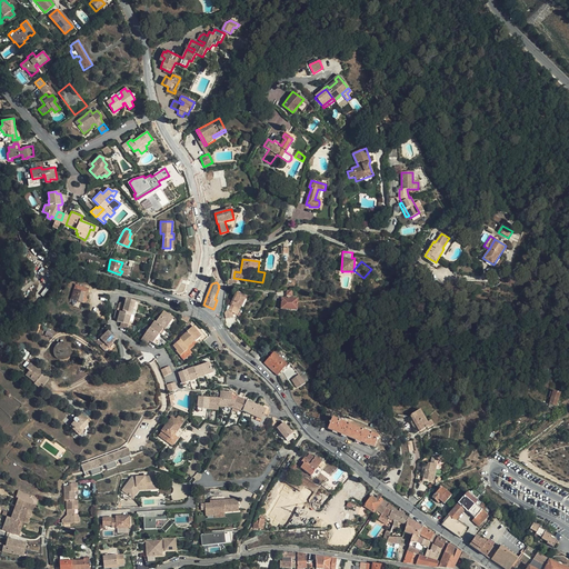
[(71,299),(81,302),(83,297),(86,298),(89,288),(76,283),(71,299)]
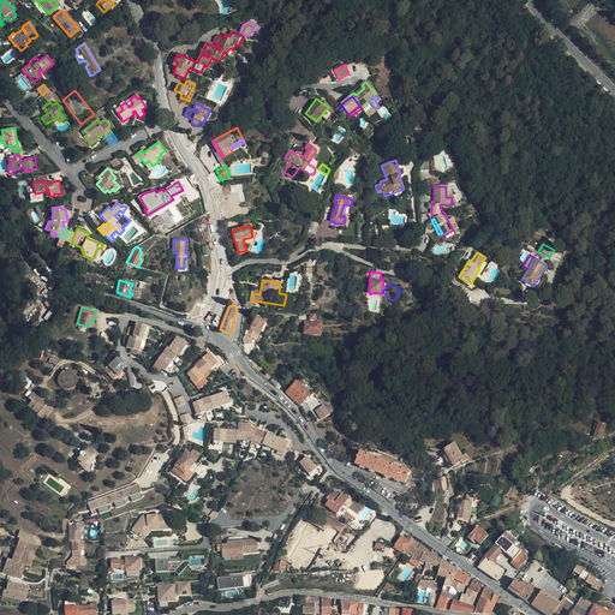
[(36,322),(45,315),(41,310),(33,317),(36,322)]
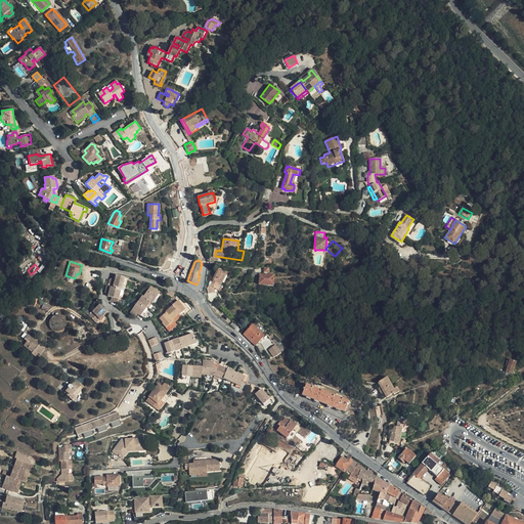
[(42,272),(38,268),(31,274),(28,276),(31,279),(24,286),(25,288),(42,272)]
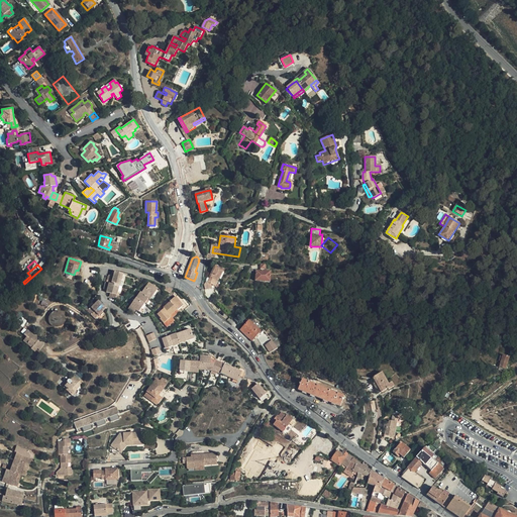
[(212,278),(218,281),(223,269),(215,265),(209,277),(212,278)]
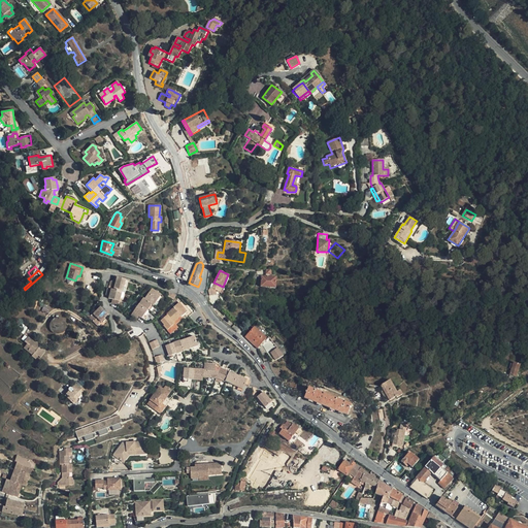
[(271,277),(271,270),(265,270),(265,277),(262,276),(261,286),(275,287),(275,277),(271,277)]
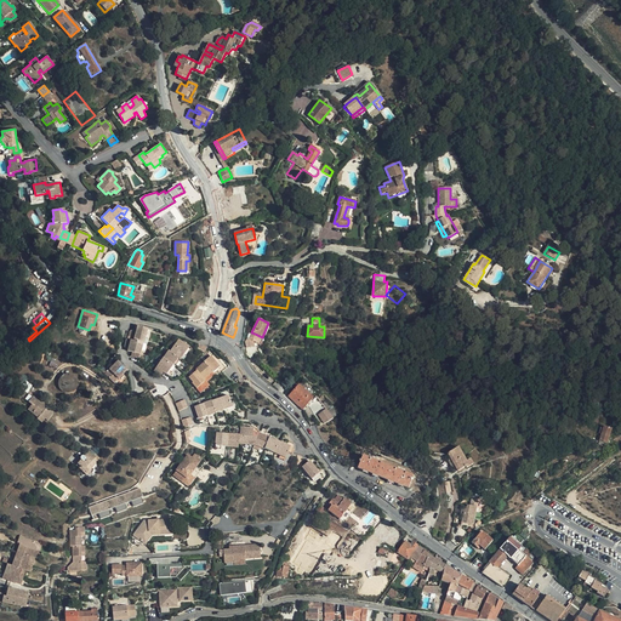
[(23,334),(28,339),(36,331),(33,328),(32,325),(23,334)]
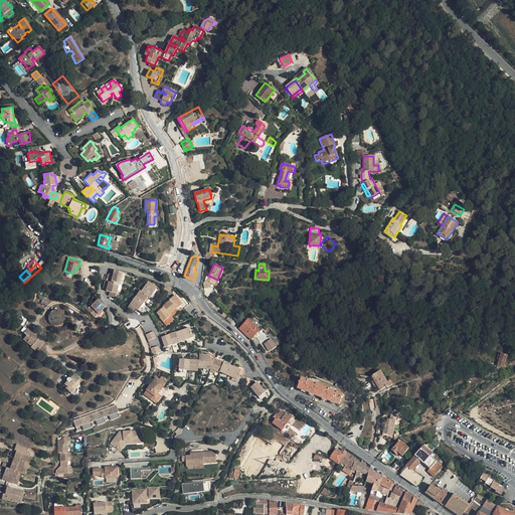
[(115,284),(118,285),(119,281),(121,272),(113,271),(112,276),(107,275),(105,282),(115,284)]
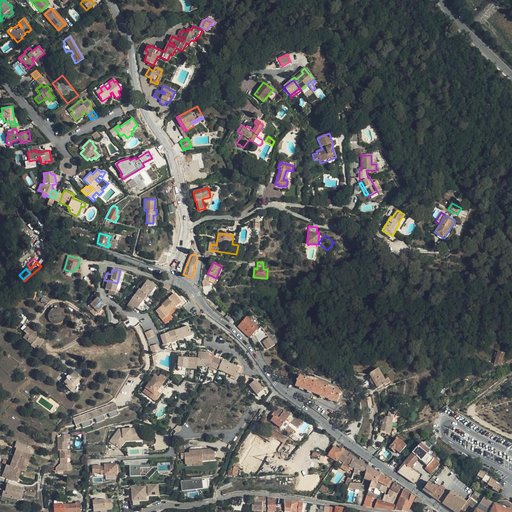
[(102,286),(105,287),(104,289),(109,291),(108,294),(114,296),(115,288),(113,288),(114,282),(104,280),(103,279),(102,283),(102,286)]
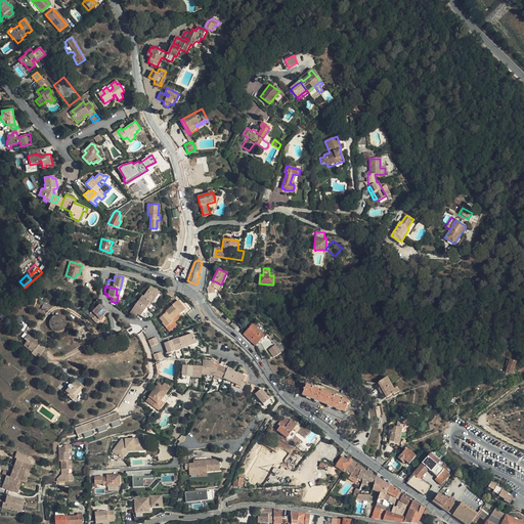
[(150,303),(153,304),(160,294),(151,288),(144,298),(150,303)]
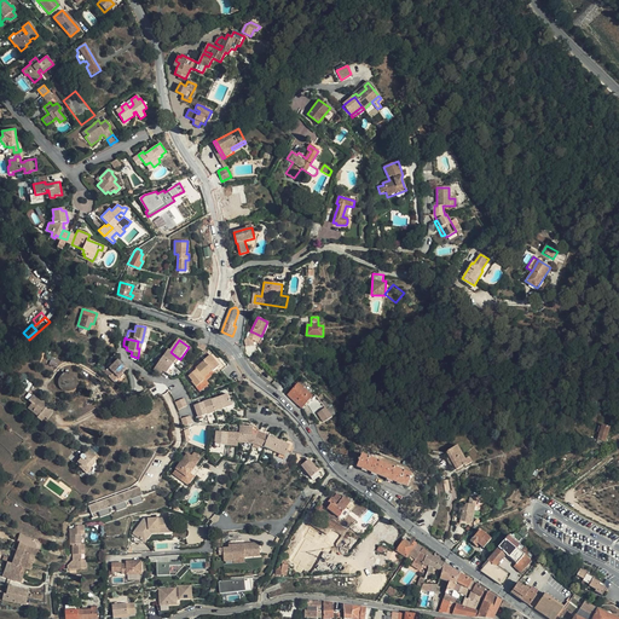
[(171,352),(168,351),(163,358),(173,365),(178,358),(171,352)]
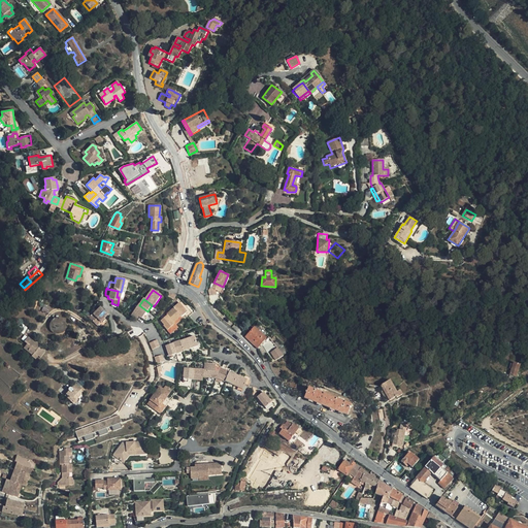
[(178,304),(172,309),(173,309),(180,318),(187,314),(178,304)]
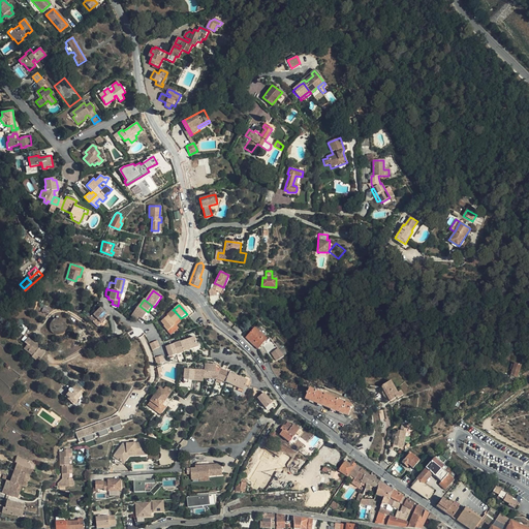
[(148,312),(139,306),(131,316),(136,320),(139,317),(143,319),(148,312)]
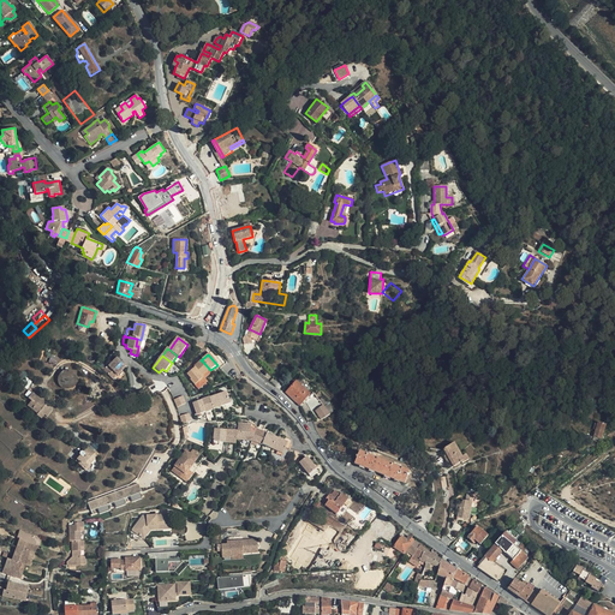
[(103,365),(101,369),(113,380),(120,371),(118,369),(123,364),(117,358),(106,368),(103,365)]
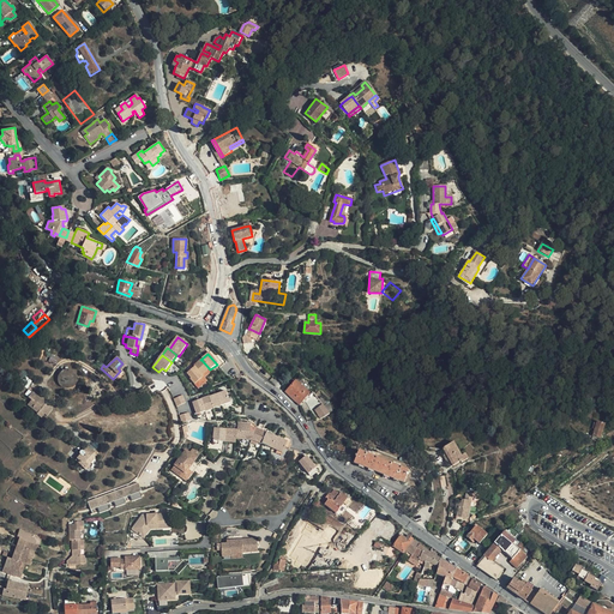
[(203,378),(211,372),(210,369),(202,360),(193,367),(194,367),(203,378)]
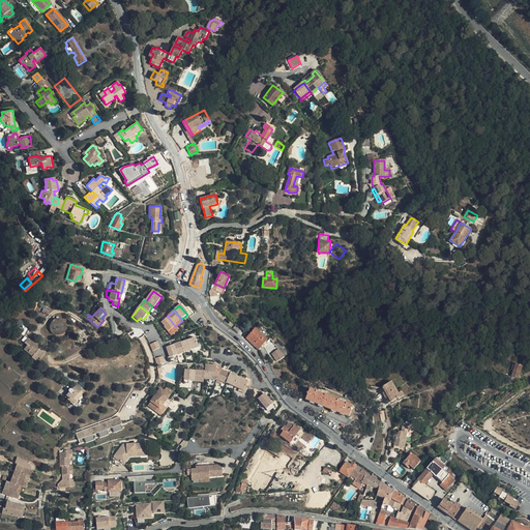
[(178,329),(175,326),(168,317),(162,322),(165,326),(164,327),(171,335),(178,329)]
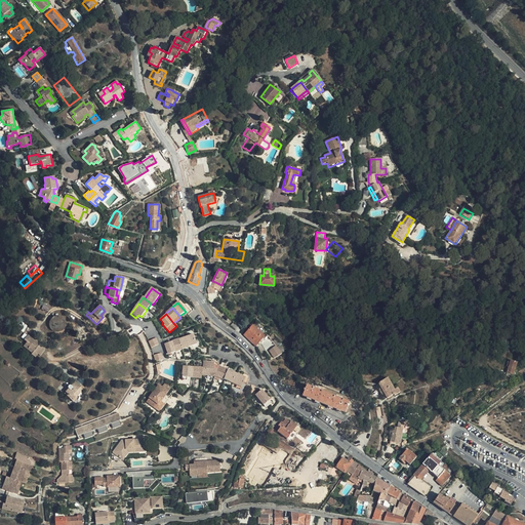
[(52,317),(51,318),(50,319),(49,321),(48,322),(48,324),(48,326),(49,327),(50,329),(50,330),(51,331),(53,331),(54,332),(56,332),(58,332),(59,332),(61,332),(62,331),(63,330),(64,329),(65,328),(66,327),(66,325),(66,324),(66,322),(65,321),(65,320),(64,319),(63,317),(62,317),(59,316),(57,316),(56,316),(54,316),(53,317),(52,317)]
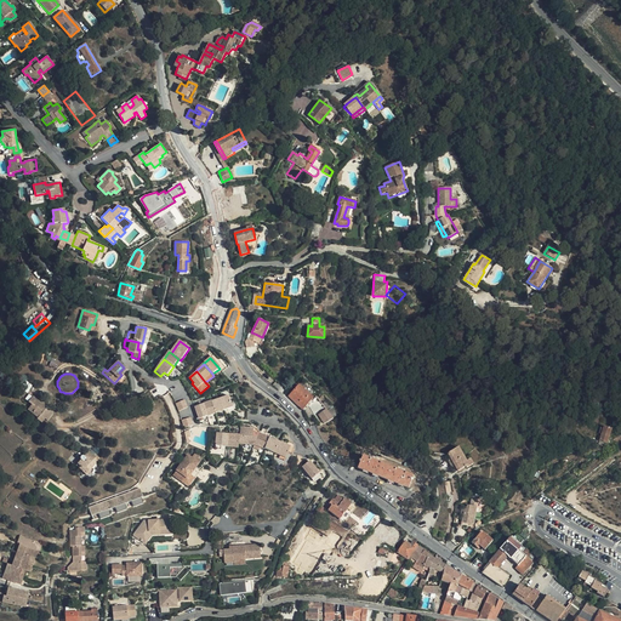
[(312,398),(314,394),(309,388),(306,392),(298,386),(289,397),(302,410),(313,399),(312,398)]
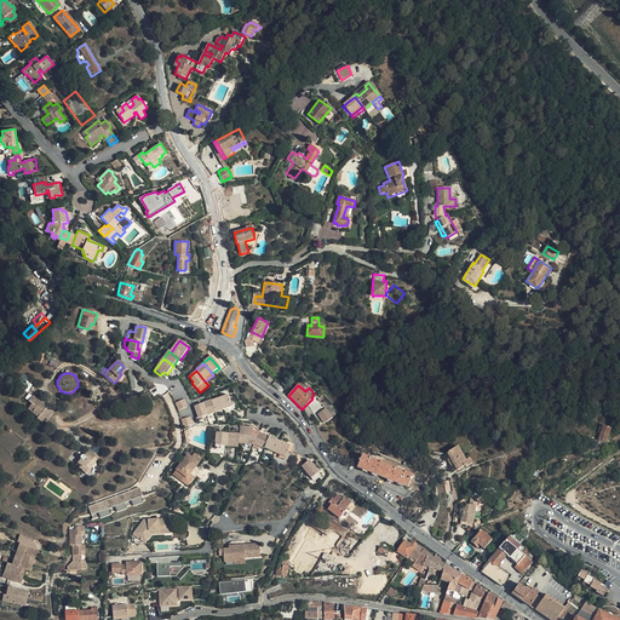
[(229,395),(220,399),(224,409),(233,407),(229,395)]
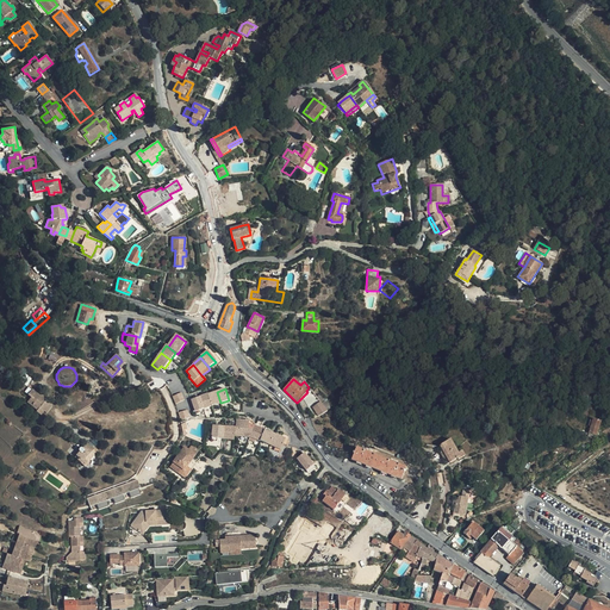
[(48,398),(42,393),(41,396),(32,390),(27,394),(31,397),(27,402),(37,410),(36,411),(41,415),(44,411),(41,409),(47,400),(48,398)]
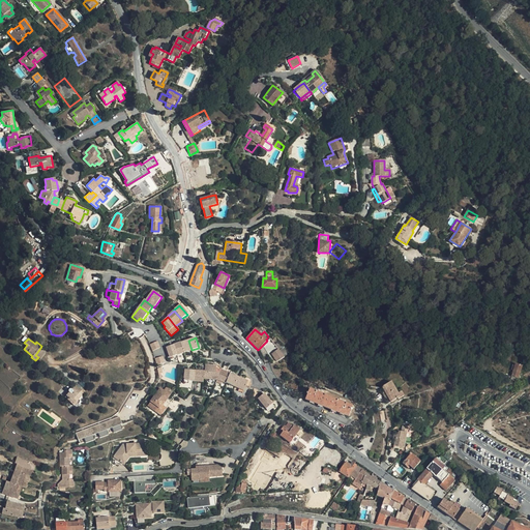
[(192,350),(188,341),(180,343),(184,352),(192,350)]
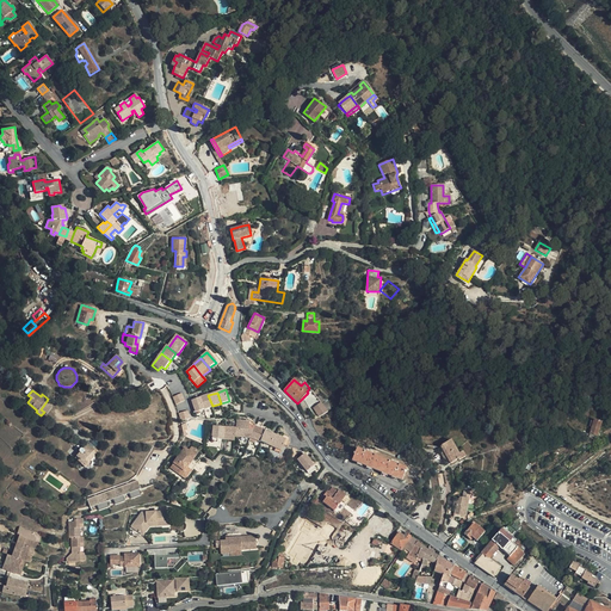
[(213,406),(208,395),(199,397),(204,409),(213,406)]
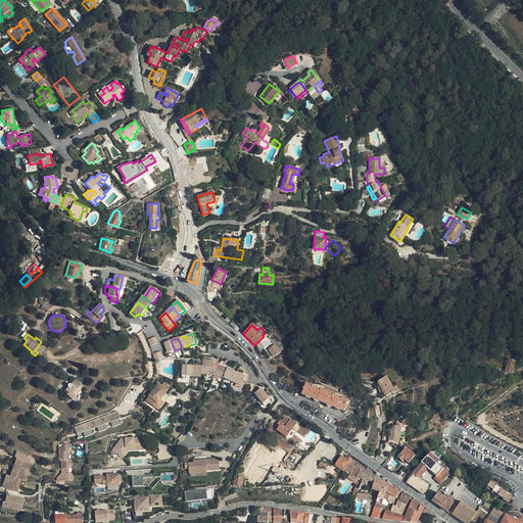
[(171,340),(163,343),(168,352),(172,351),(175,350),(171,340)]
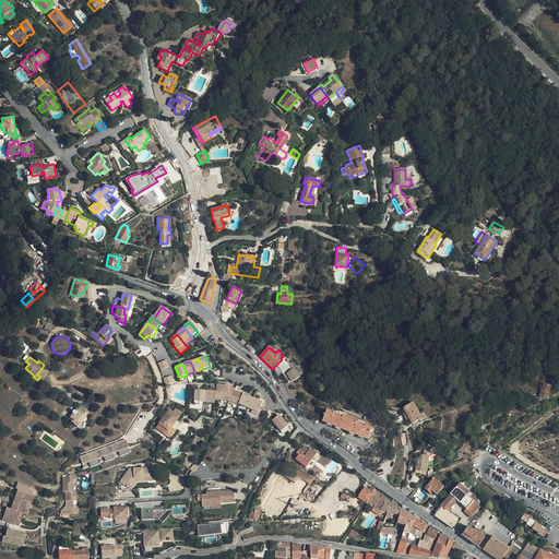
[(40,377),(43,379),(48,371),(43,367),(37,375),(40,377)]
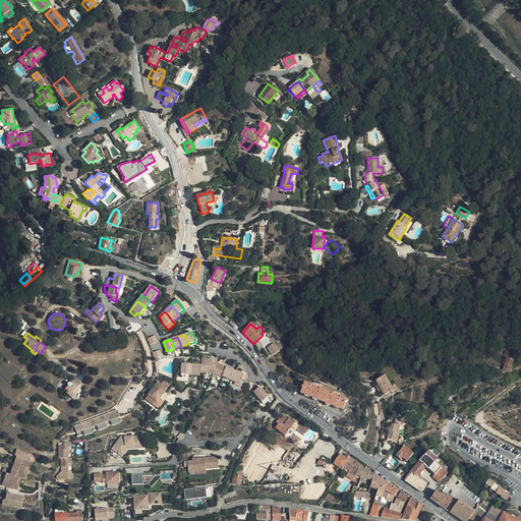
[(269,355),(273,352),(269,345),(265,348),(269,355)]
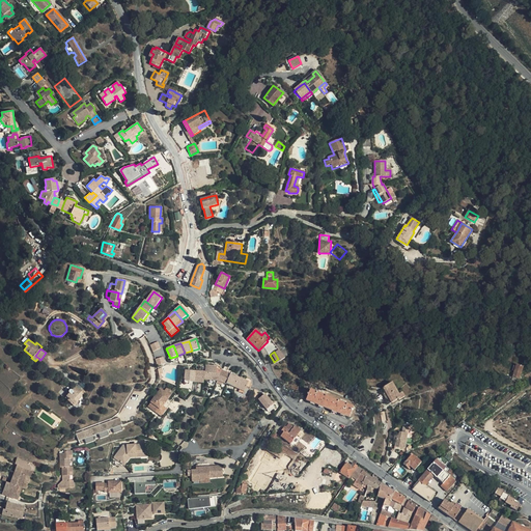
[(205,366),(205,372),(204,380),(217,381),(221,370),(222,368),(217,365),(217,367),(205,366)]
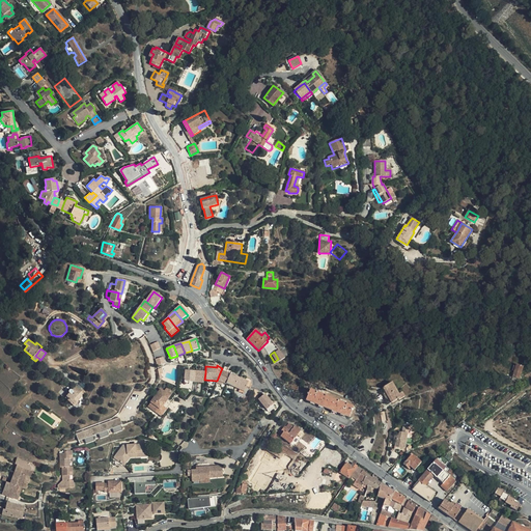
[(522,368),(515,366),(512,376),(519,380),(522,368)]
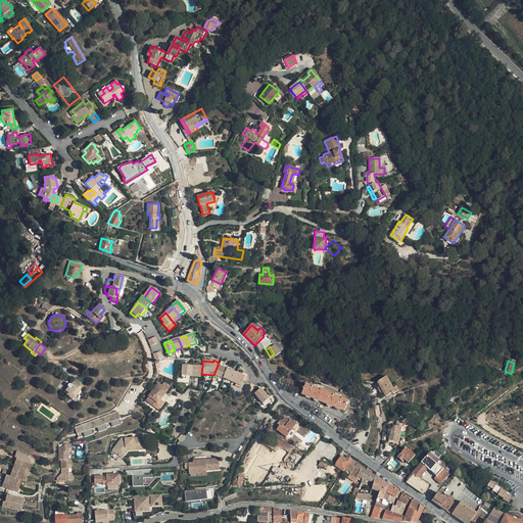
[(191,376),(192,366),(183,365),(182,370),(180,370),(180,373),(182,373),(182,375),(187,376),(191,376)]
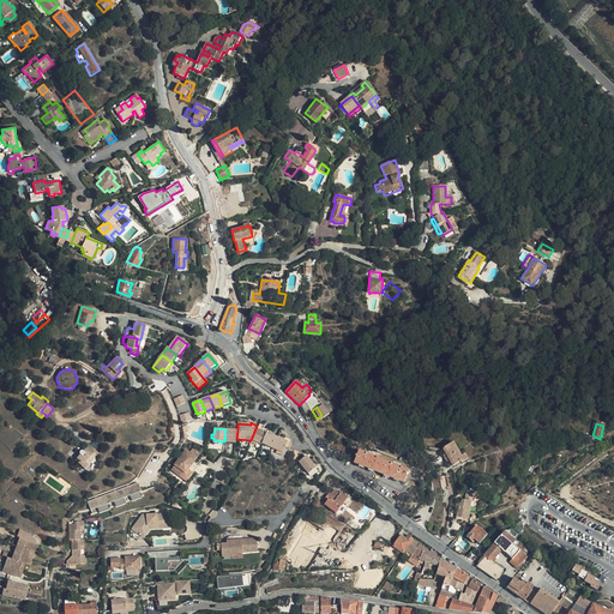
[(251,440),(262,445),(266,433),(256,428),(251,440)]
